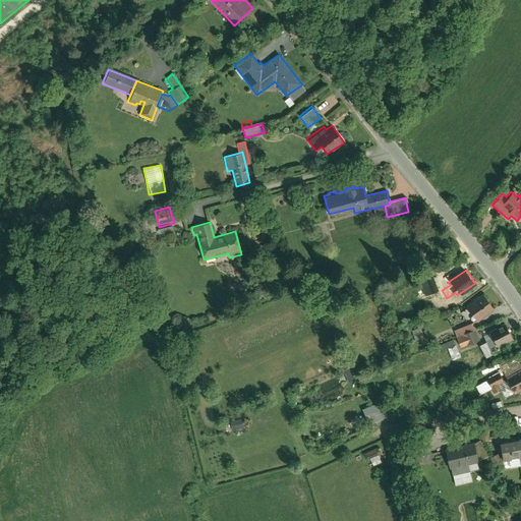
[(436,292),(427,272),(422,274),(425,282),(413,286),(418,299),(436,292)]
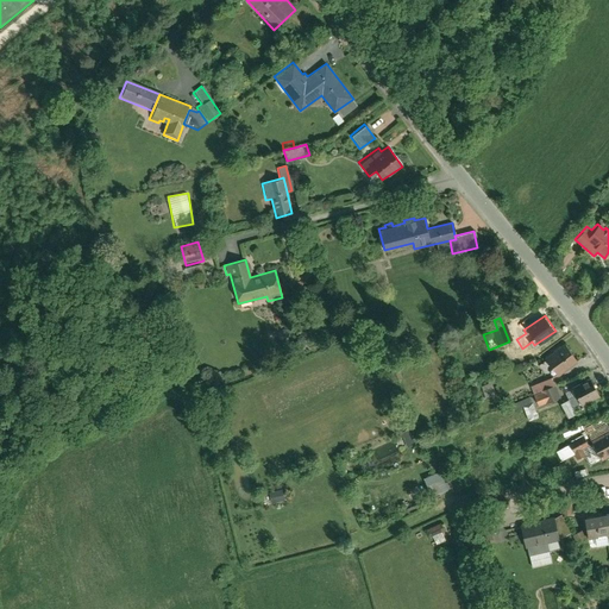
[(508,343),(501,346),(508,363),(516,360),(508,343)]
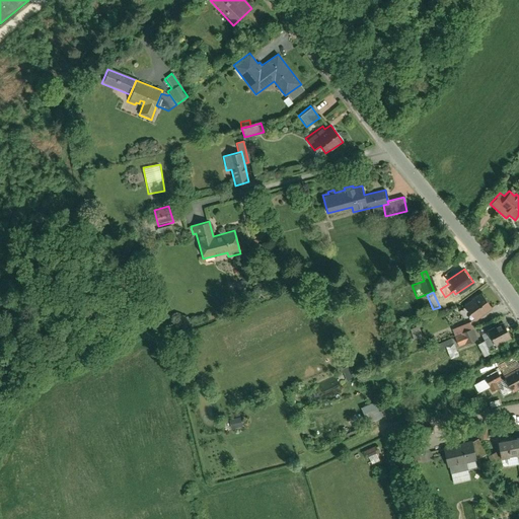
[(463,303),(473,320),(492,308),(482,292),(463,303)]
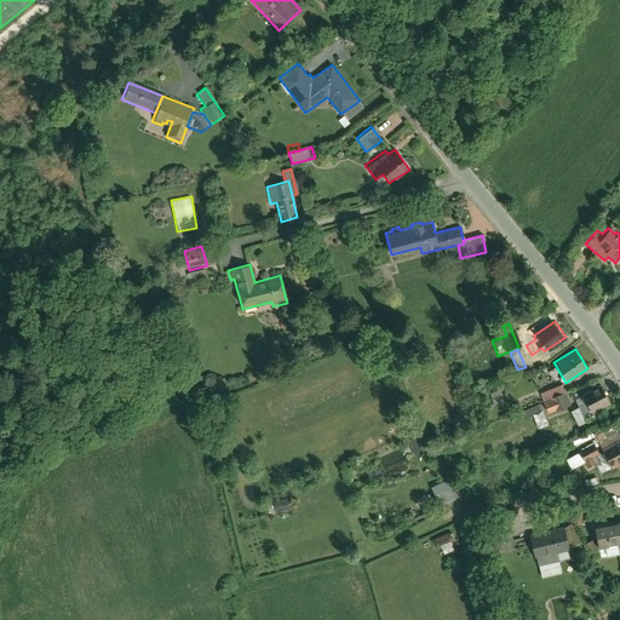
[(601,383),(581,392),(583,395),(591,413),(595,419),(606,414),(602,408),(610,405),(601,383)]
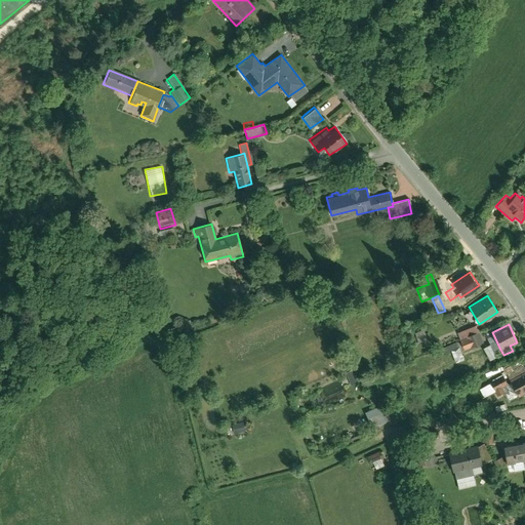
[(483,344),(475,325),(455,333),(463,352),(483,344)]
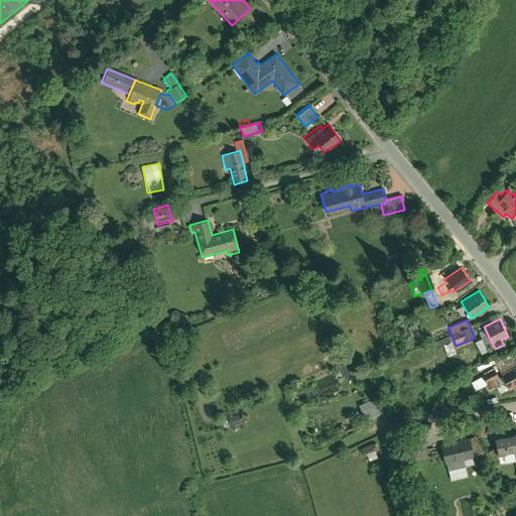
[(407,327),(411,336),(419,333),(415,324),(407,327)]
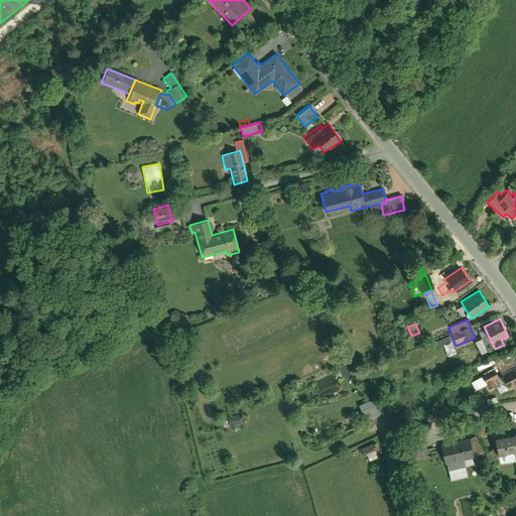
[(492,344),(485,329),(478,332),(482,339),(486,347),(492,344)]
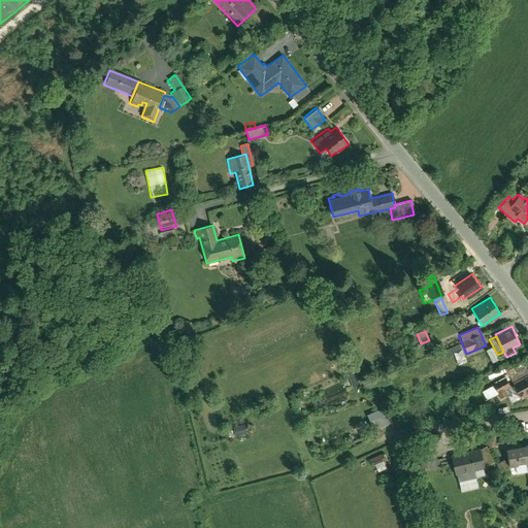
[(442,349),(444,355),(454,353),(457,364),(465,362),(461,343),(442,349)]
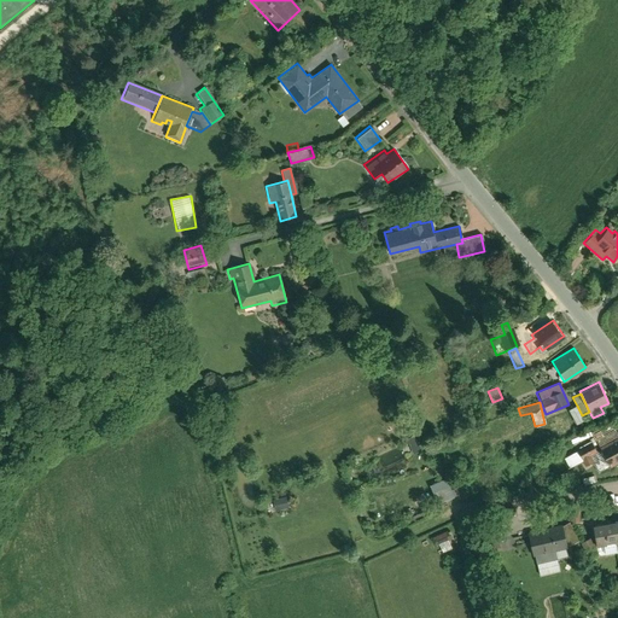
[(582,415),(577,406),(569,409),(576,426),(584,423),(582,415)]
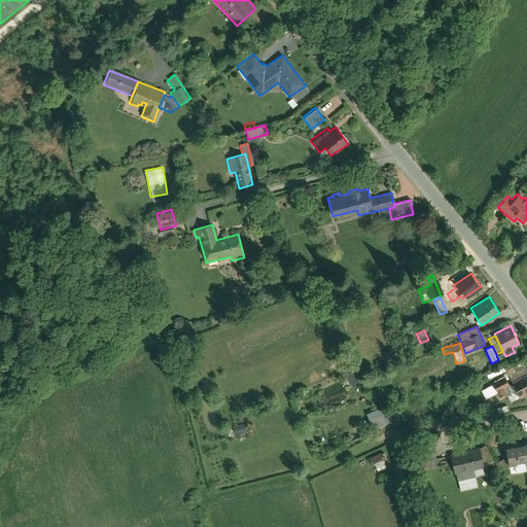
[(512,381),(526,372),(526,370),(522,360),(505,370),(512,381)]
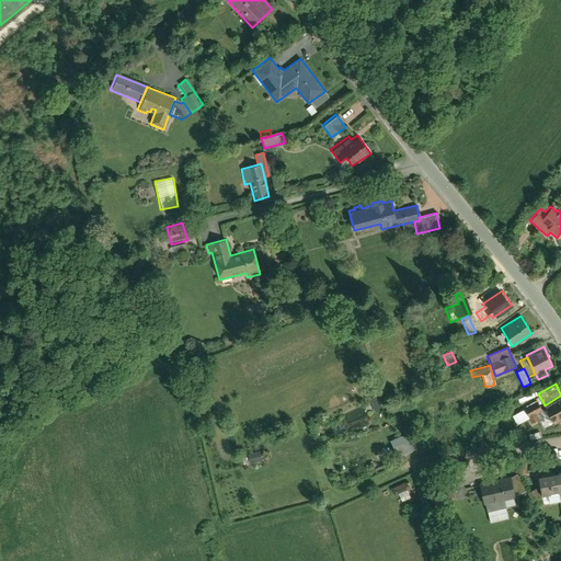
[(560,420),(560,396),(545,405),(544,405),(546,411),(552,424),(560,420)]
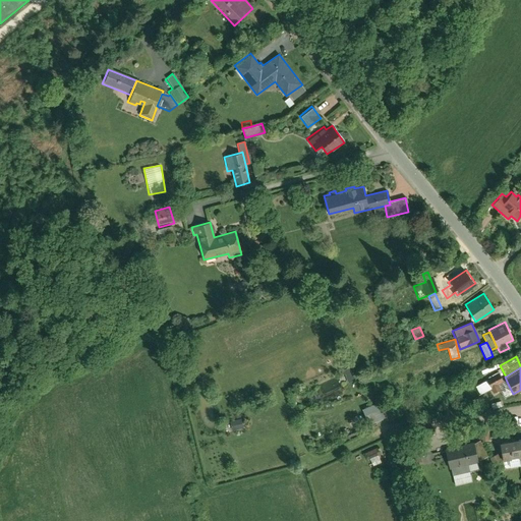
[(500,386),(507,382),(505,377),(502,378),(500,372),(486,380),(494,394),(502,390),(500,386)]
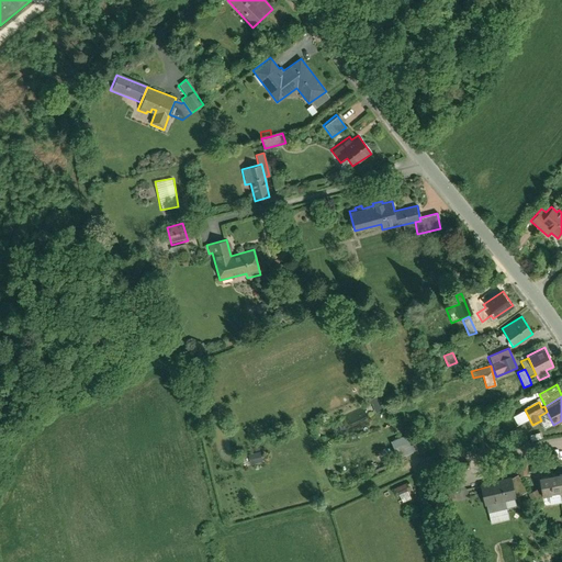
[(489,429),(469,431),(470,440),(490,438),(489,429)]
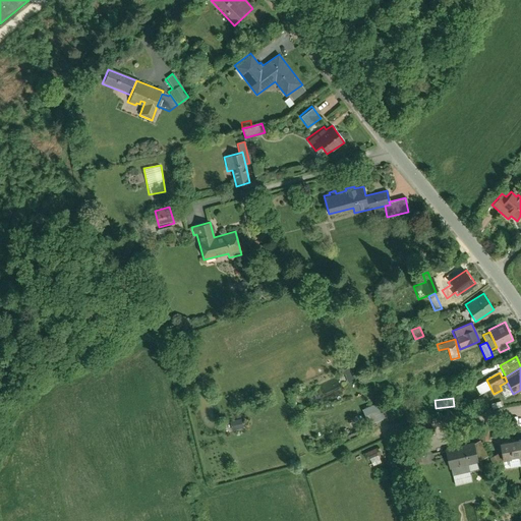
[(361,408),(367,424),(382,418),(375,402),(361,408)]
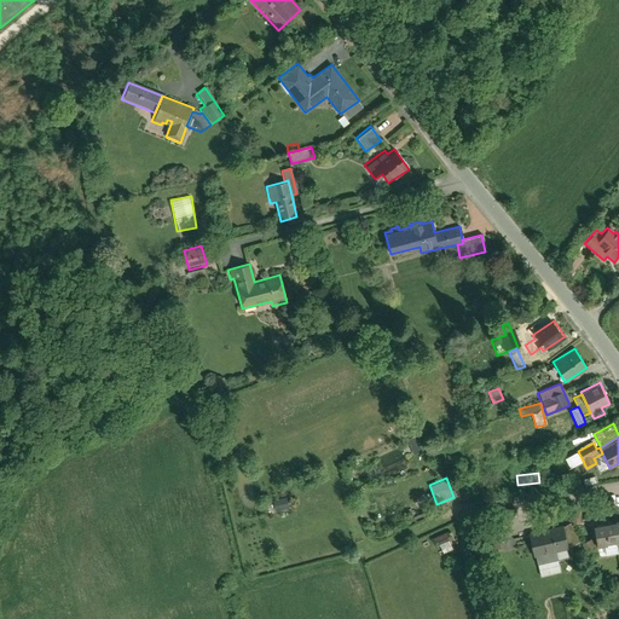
[(275,510),(288,507),(285,496),(271,498),(275,510)]
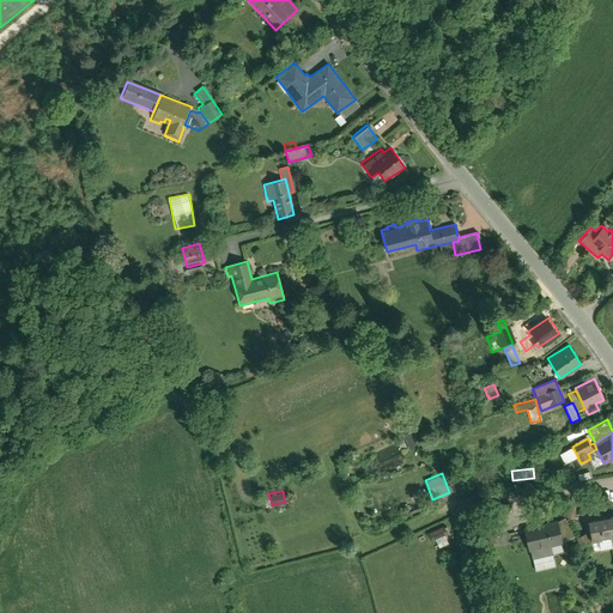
[(612,539),(612,514),(587,519),(590,542),(612,539)]
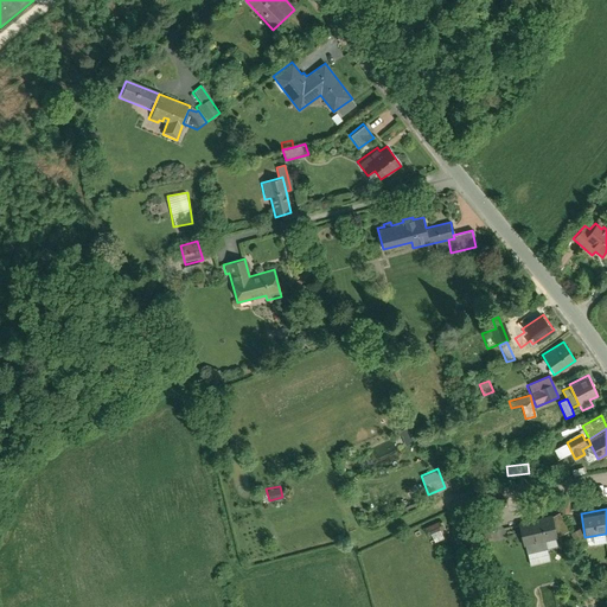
[(558,515),(551,519),(555,535),(563,535),(569,531),(558,515)]
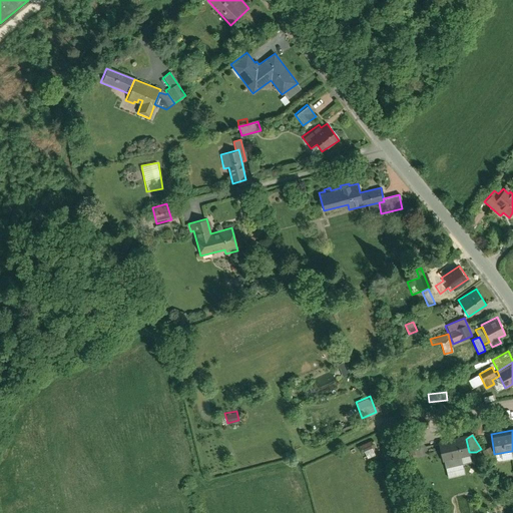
[(466,439),(466,436),(439,442),(445,468),(463,464),(462,457),(470,456),(469,452),(466,439)]
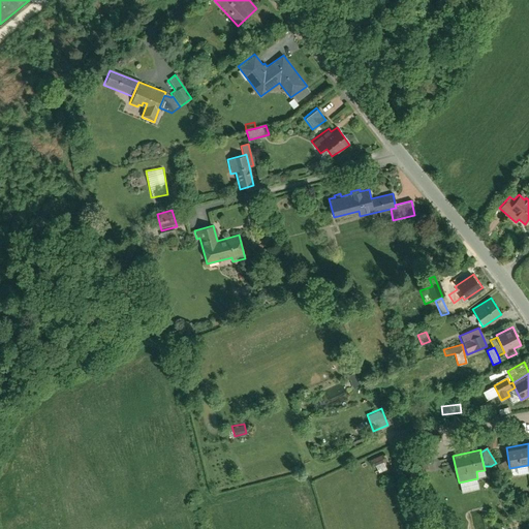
[(374,461),(376,470),(383,468),(381,459),(374,461)]
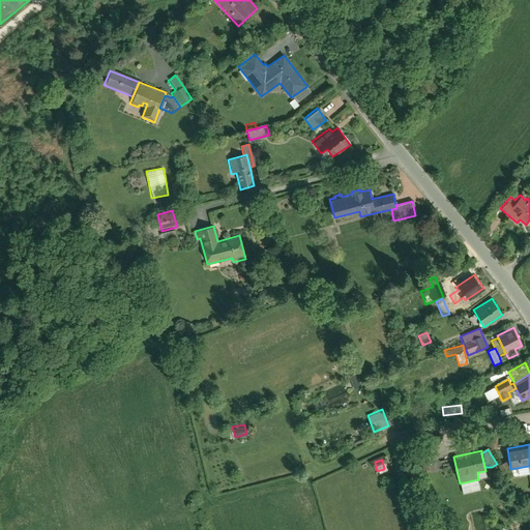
[(505,462),(499,465),(503,474),(510,471),(505,462)]
